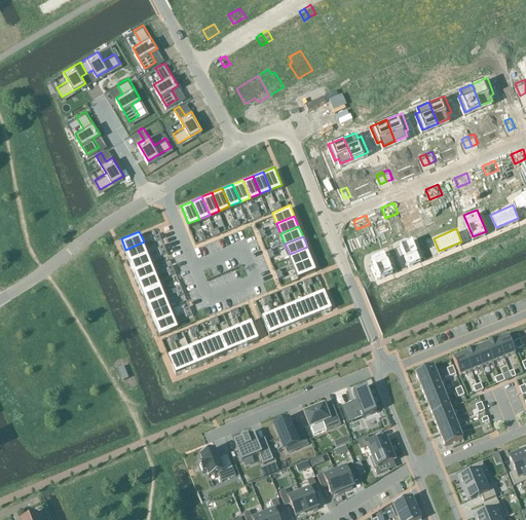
[(412,236),(400,243),(409,263),(421,258),(412,236)]
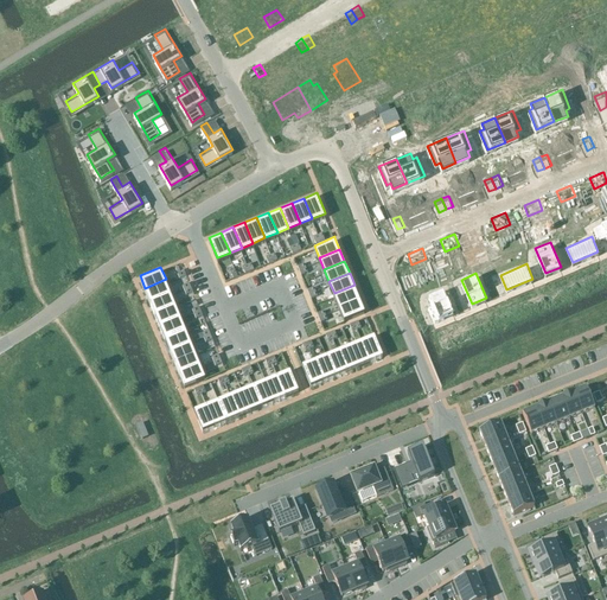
[(166,279),(145,288),(151,300),(171,291),(166,279)]
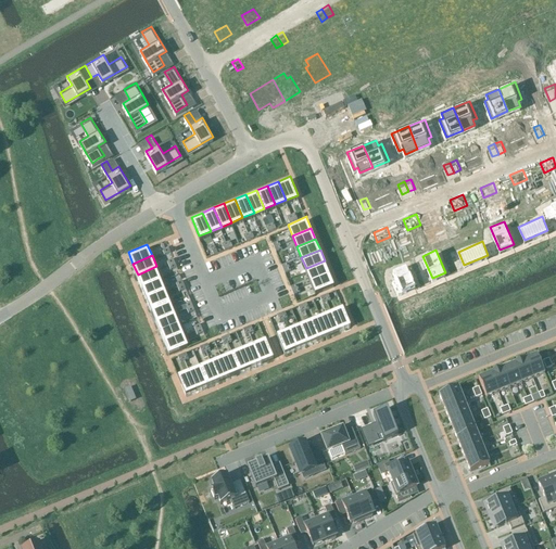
[(325,260),(306,268),(311,279),(329,271),(325,260)]
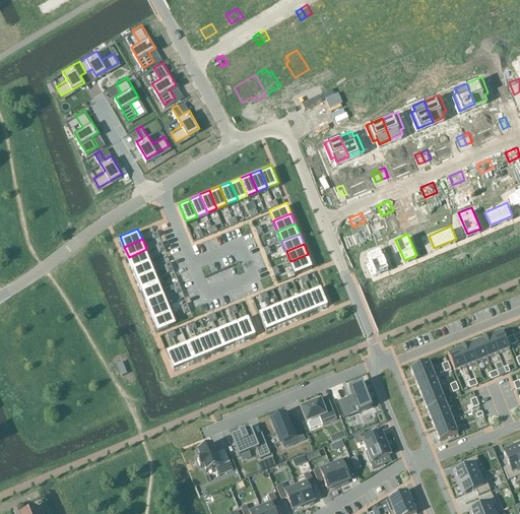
[(370,258),(367,260),(372,273),(389,266),(380,246),(367,251),(370,258)]
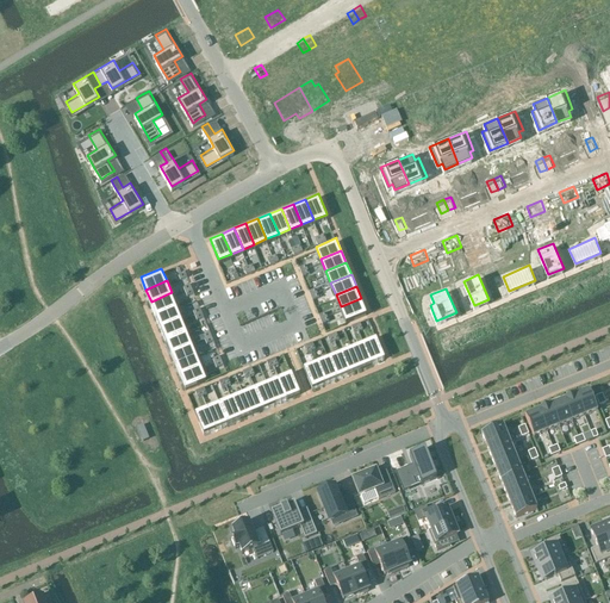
[(172,292),(151,302),(156,312),(176,304),(172,292)]
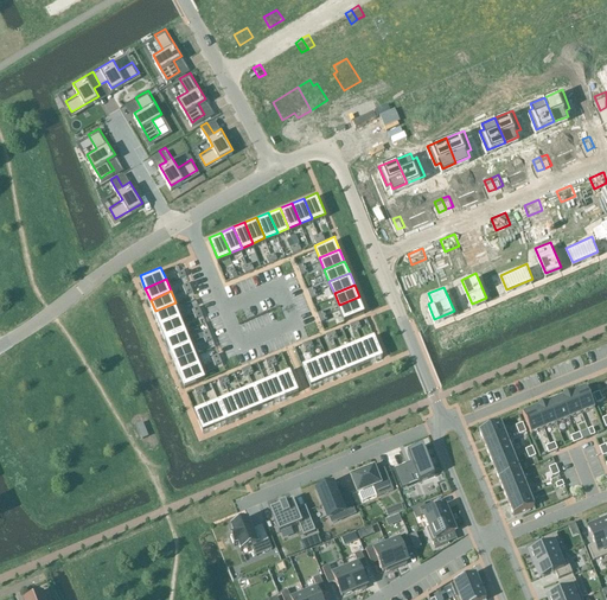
[(359,297),(339,305),(344,317),(364,308),(359,297)]
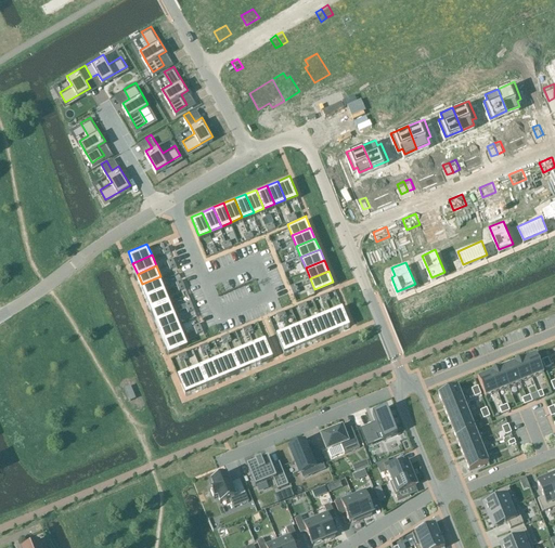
[(160,276),(142,284),(146,295),(165,287),(160,276)]
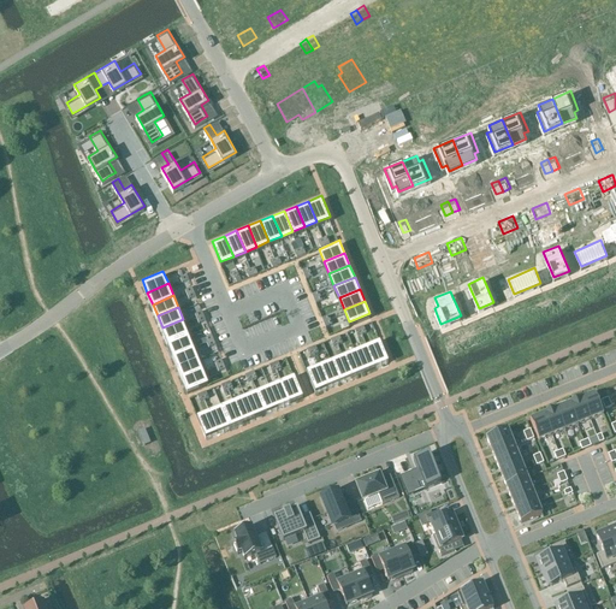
[(183,319),(163,327),(167,340),(188,331),(183,319)]
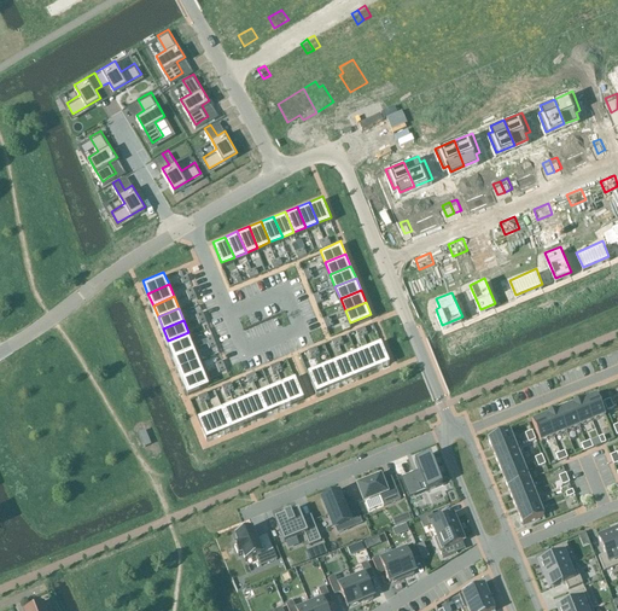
[(188,332),(168,341),(173,353),(193,344),(188,332)]
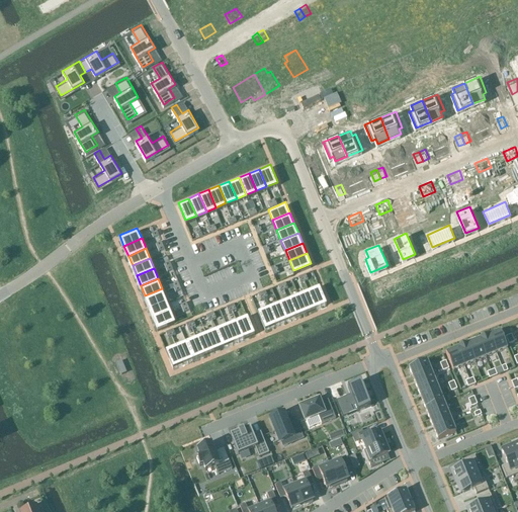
[(319,283),(309,287),(316,305),(326,301),(320,284),(319,283)]
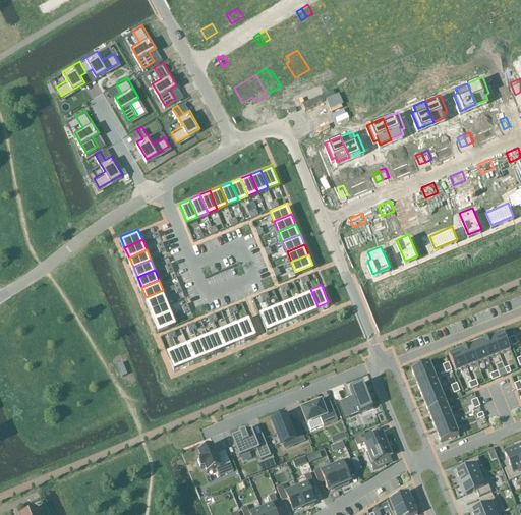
[(310,289),(300,293),(307,310),(317,306),(310,289)]
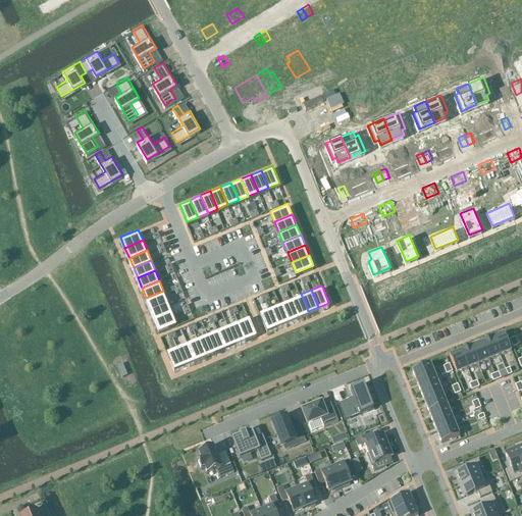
[(163,291),(146,298),(150,308),(167,301),(163,291)]
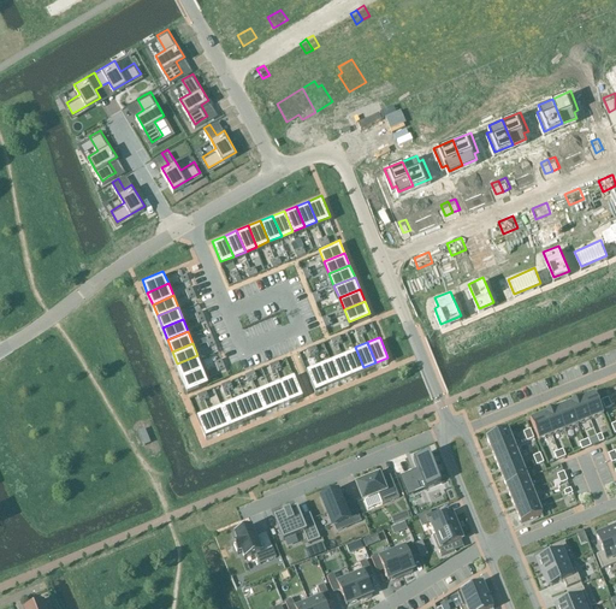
[(355,347),(343,352),(351,373),(363,367),(355,347)]
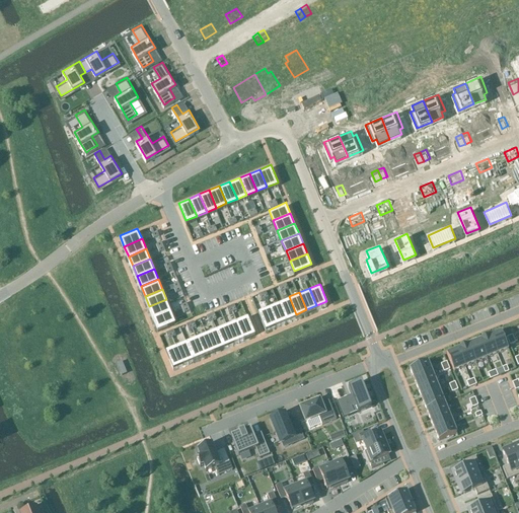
[(289,296),(279,301),(286,318),(296,314),(289,296)]
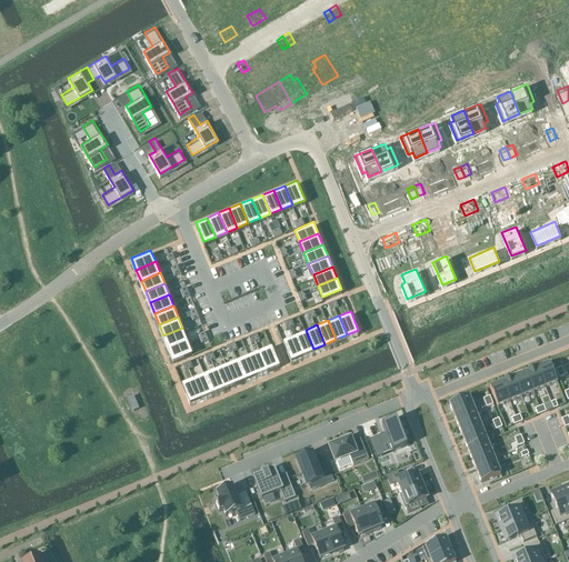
[(182,328),(163,335),(168,347),(187,339),(182,328)]
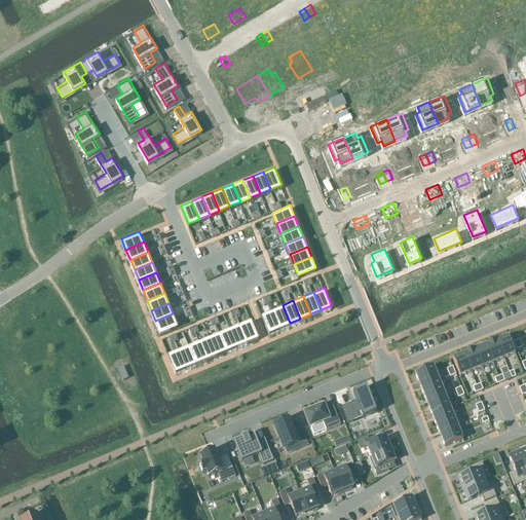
[(283,305),(272,309),(279,327),(290,323),(283,305)]
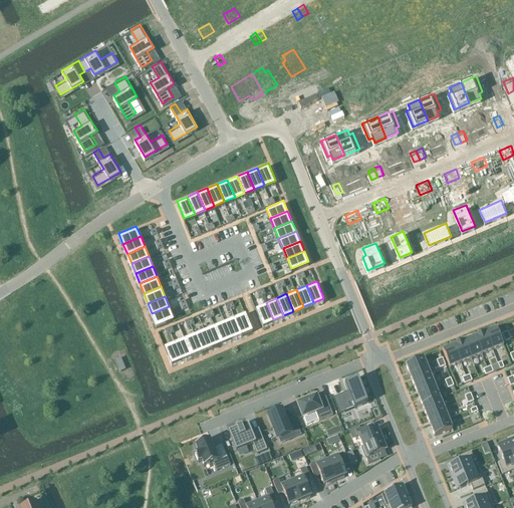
[(266,302),(256,306),(263,323),(273,319),(266,302)]
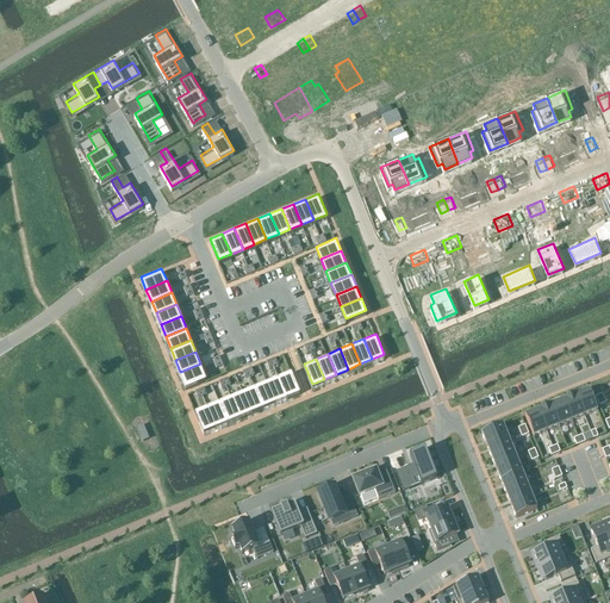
[(200,364),(180,372),(185,384),(186,385),(206,377),(200,364)]
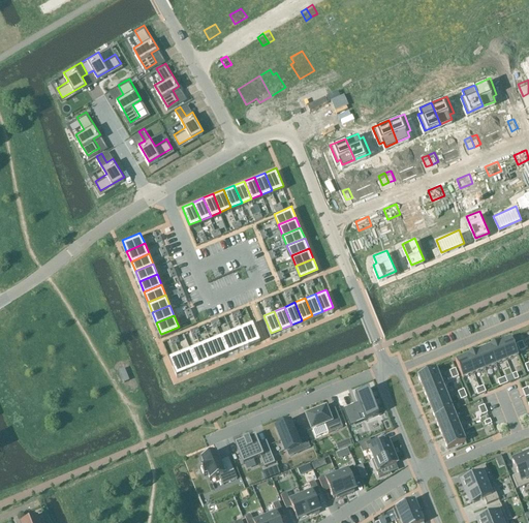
[(252,319),(242,324),(249,342),(259,338),(252,319)]
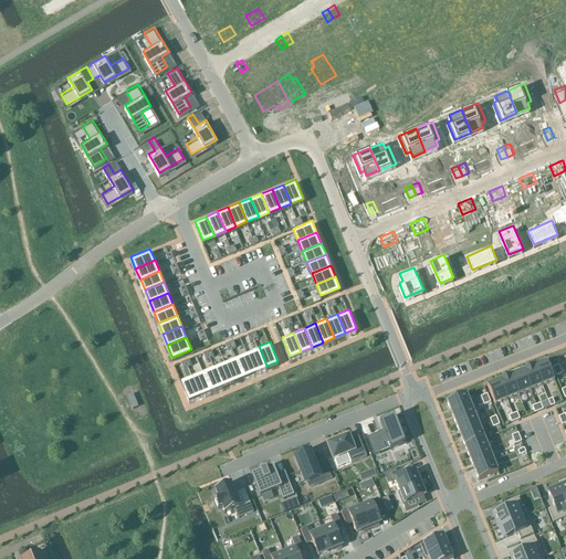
[(259,346),(248,351),(255,370),(266,366),(259,346)]
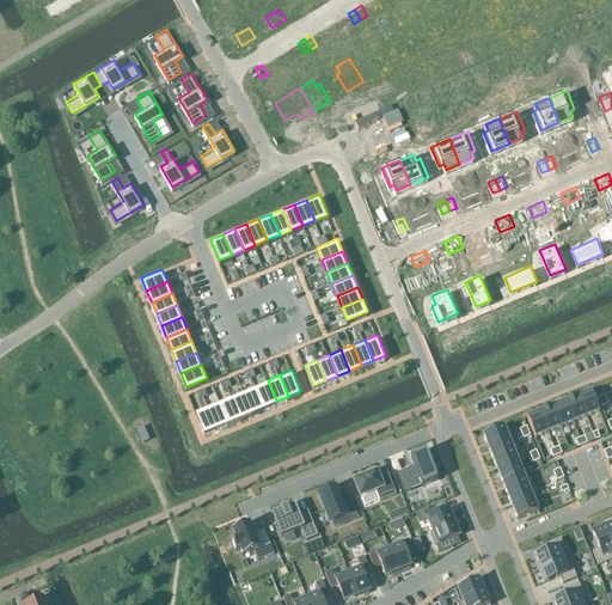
[(268,380),(256,385),(264,405),(276,401),(268,380)]
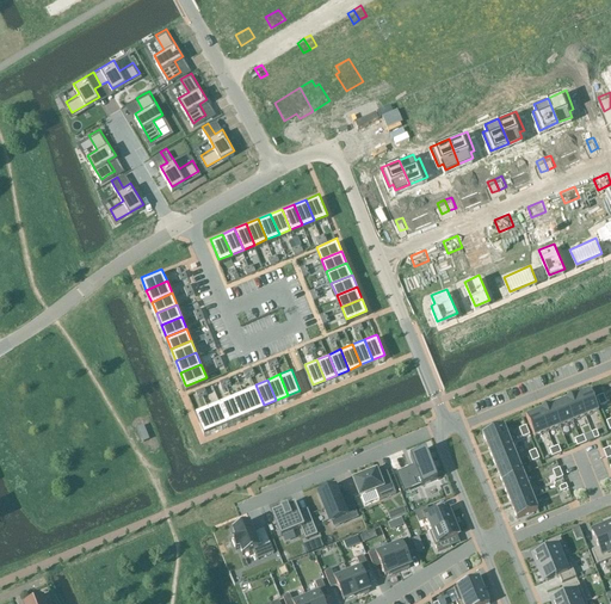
[(255,384),(244,389),(252,410),(264,405),(255,384)]
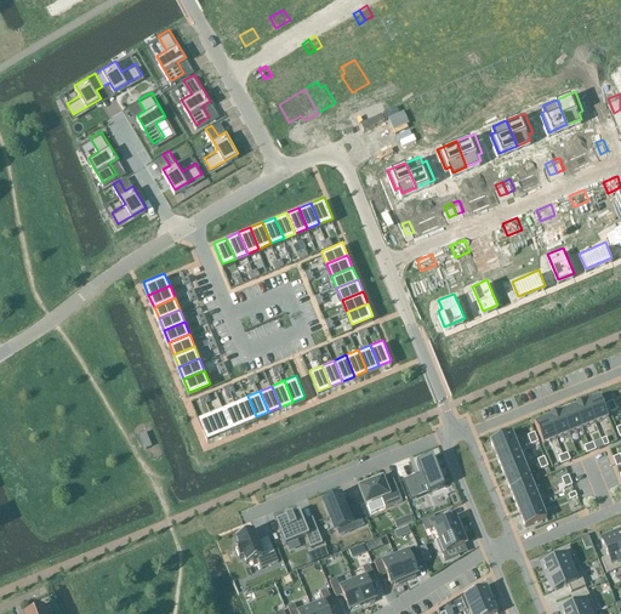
[(599,391),(586,397),(596,418),(608,413),(599,391)]
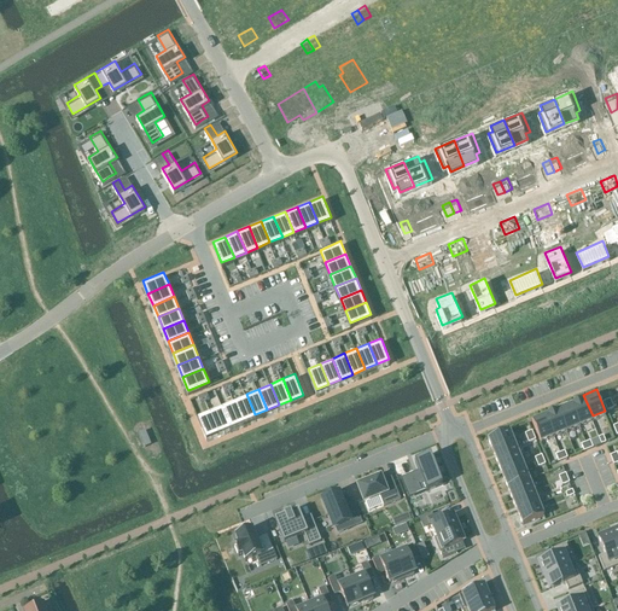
[(246,394),(234,399),(243,419),(255,414),(246,394)]
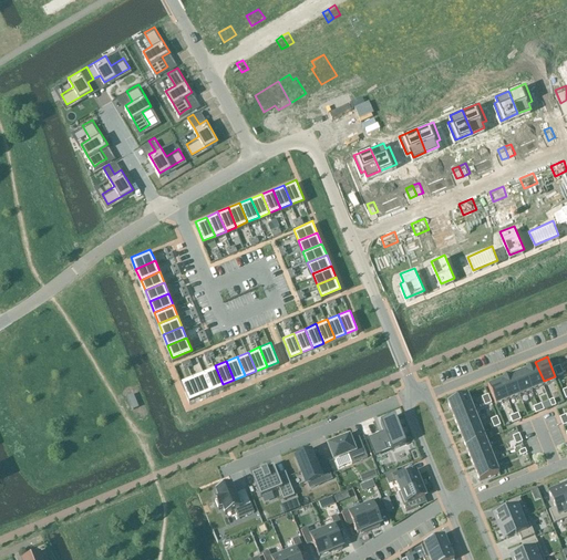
[(524,366),(532,386),(544,381),(535,362),(524,366)]
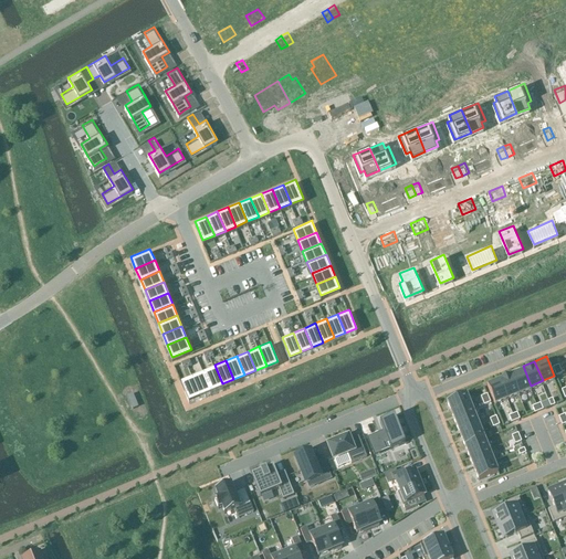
[(215,365),(203,369),(211,388),(222,383),(215,365)]
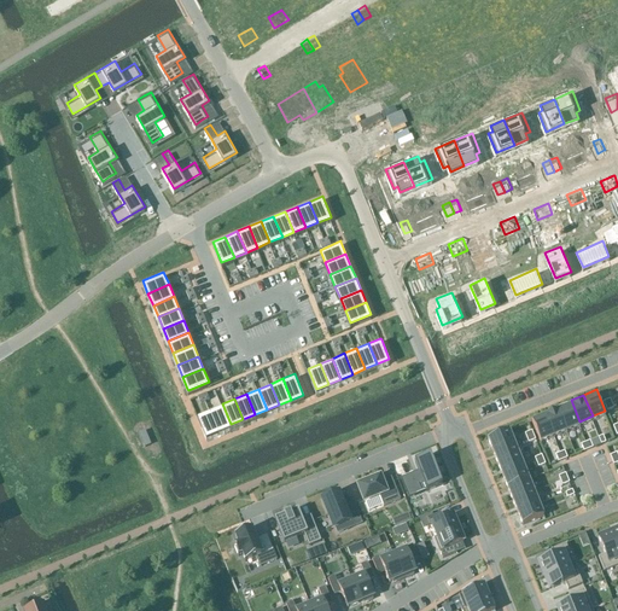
[(571,400),(558,405),(566,426),(579,422),(571,400)]
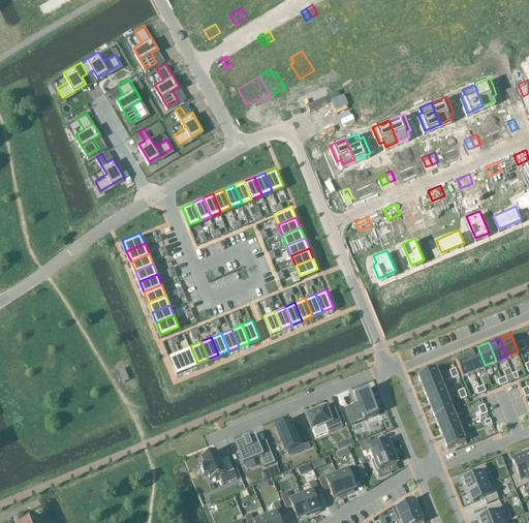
[(190,345),(180,349),(187,367),(197,363),(190,345)]
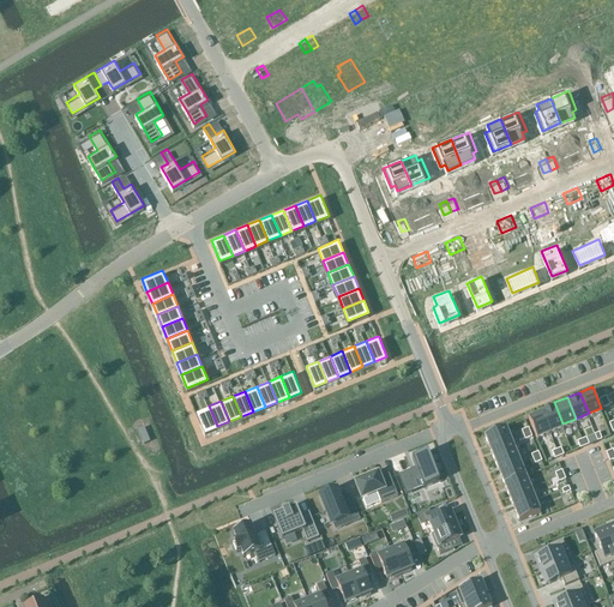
[(549,428),(563,424),(554,402),(541,408),(549,428)]
